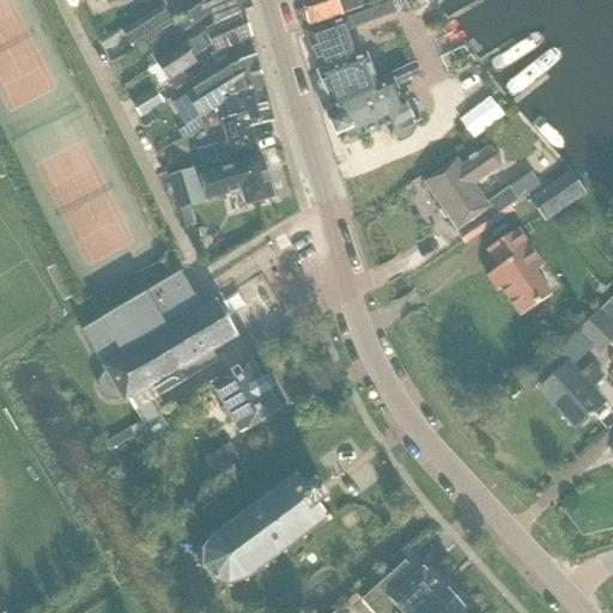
[(217,23),(252,7),(248,0),(210,0),(186,17),(178,22),(184,30),(213,11),(217,23)]
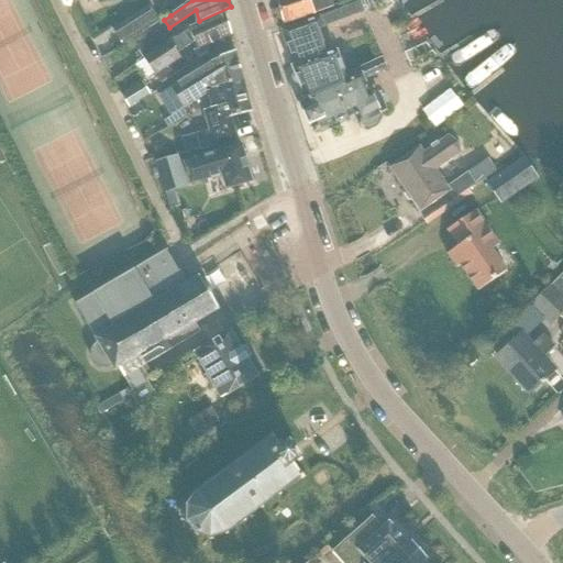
[(283,24),(313,14),(332,9),(329,0),(276,0),(278,8),(276,11),(278,20),(283,22),(283,24)]
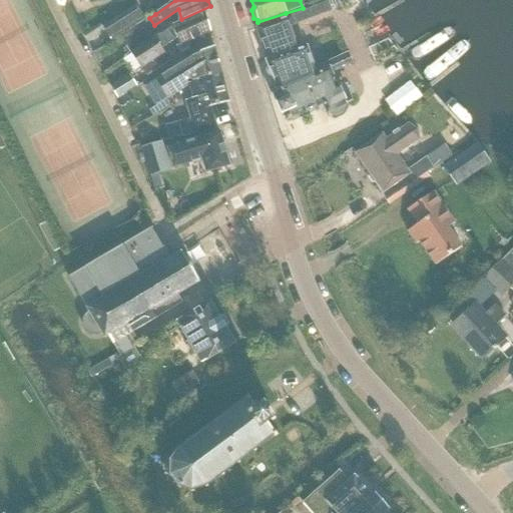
[(327,3),(291,16),(294,25),(330,11),(327,3)]
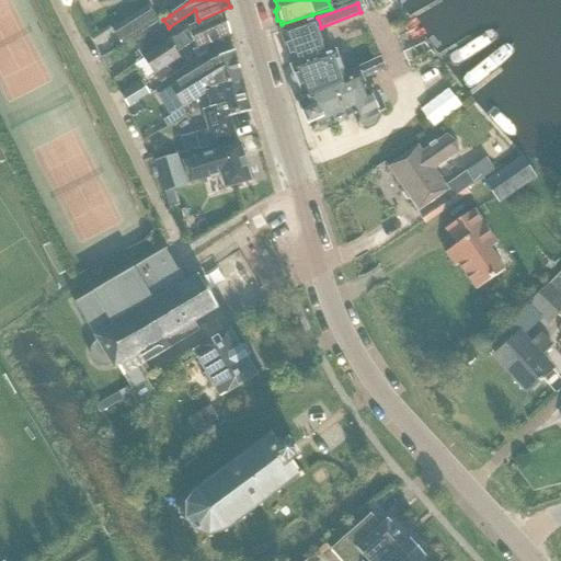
[(122,46),(145,32),(158,23),(148,8),(112,31),(122,46)]
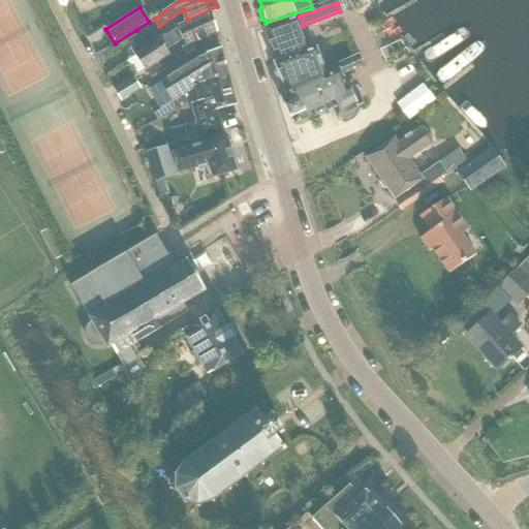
[(166,34),(173,45),(183,38),(187,47),(183,49),(186,54),(194,51),(191,44),(216,33),(211,12),(178,27),(166,34)]
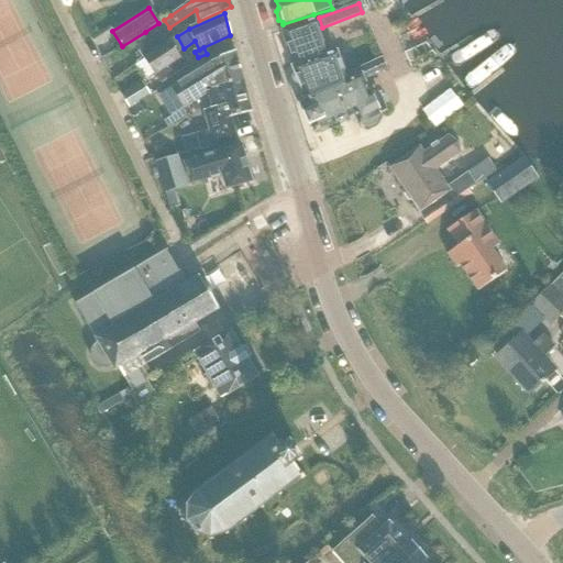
[(307,22),(280,31),(294,67),(290,67),(294,74),(291,78),(295,87),(300,89),(302,95),(300,96),(305,103),(301,105),(302,108),(300,109),(310,131),(312,130),(313,133),(353,116),(357,125),(362,124),(362,125),(367,128),(375,124),(376,119),(376,118),(379,116),(378,113),(370,95),(363,80),(386,69),(381,59),(345,76),(337,53),(320,58),(310,32),(307,22)]
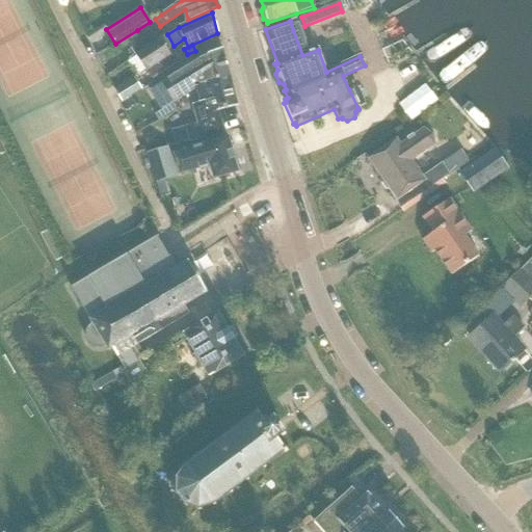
[(167,50),(174,46),(167,34),(157,41),(135,55),(147,72),(152,80),(176,62),(167,50)]
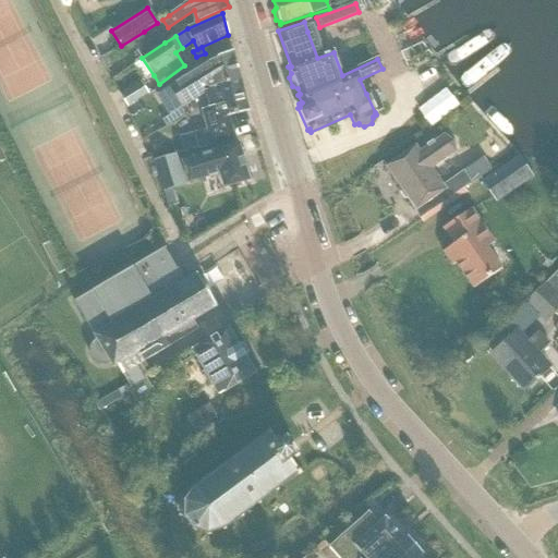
[(215,85),(240,81),(232,51),(208,62),(208,64),(169,88),(181,109),(202,94),(215,85)]
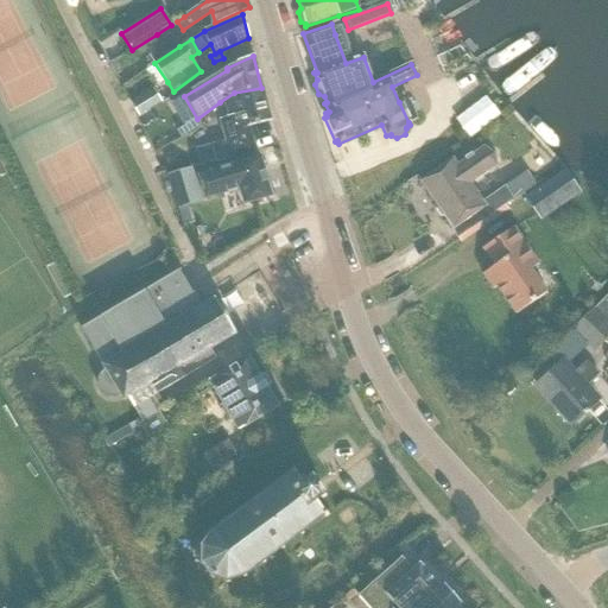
[(249,127),(271,121),(261,88),(234,93),(220,102),(223,119),(219,120),(223,141),(206,146),(209,163),(216,162),(255,152),(249,127)]
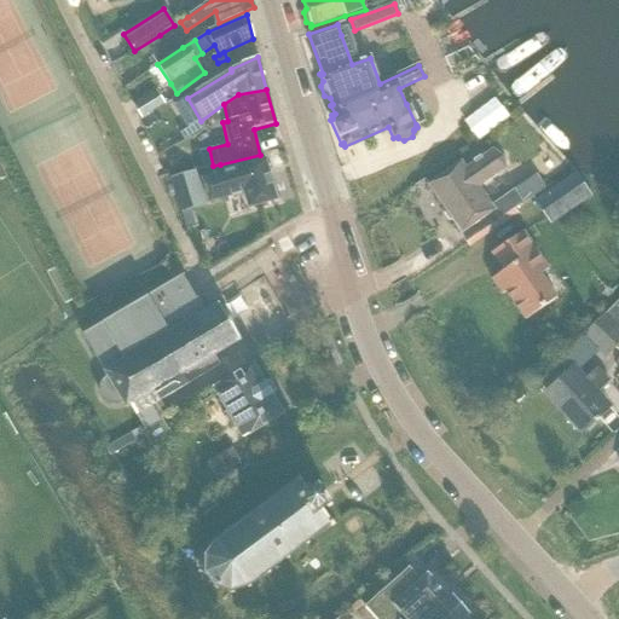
[(140,119),(163,105),(155,91),(132,105),(140,119)]
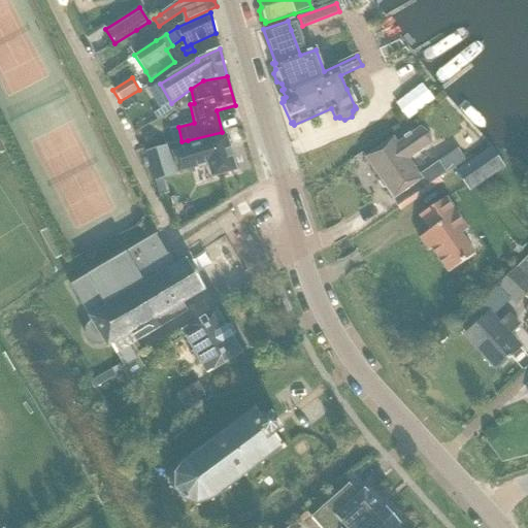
[(158,109),(152,113),(156,120),(172,108),(169,102),(158,109)]
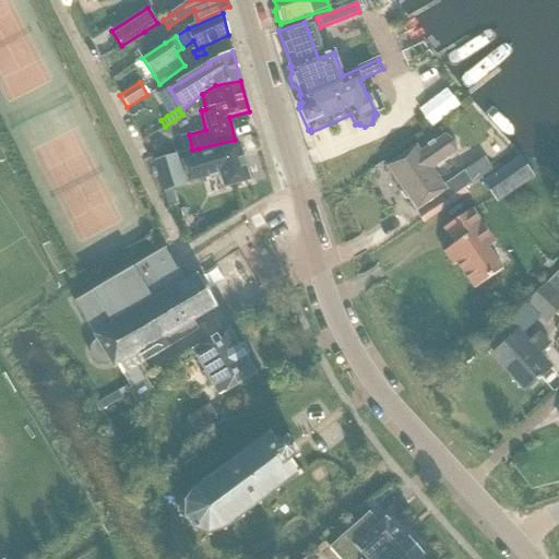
[(472,183),(463,170),(443,185),(432,169),(456,153),(454,141),(444,134),(433,142),(432,141),(427,145),(428,146),(420,151),(416,145),(384,167),(415,212),(444,191),(450,199),(472,183)]
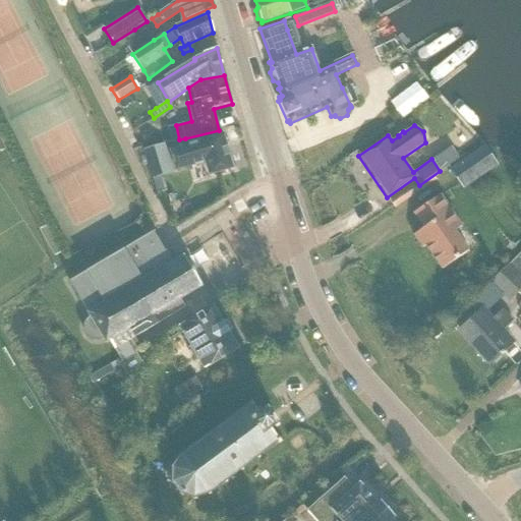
[(198,142),(170,151),(176,170),(205,162),(208,175),(232,168),(223,134),(198,141),(198,142)]
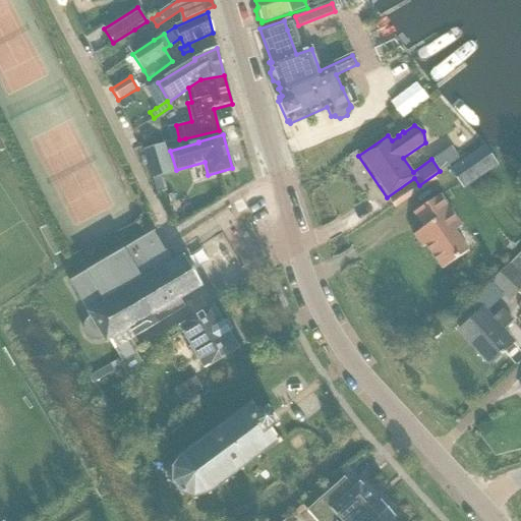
[(162,176),(172,173),(164,145),(142,151),(152,179),(155,179),(162,176)]
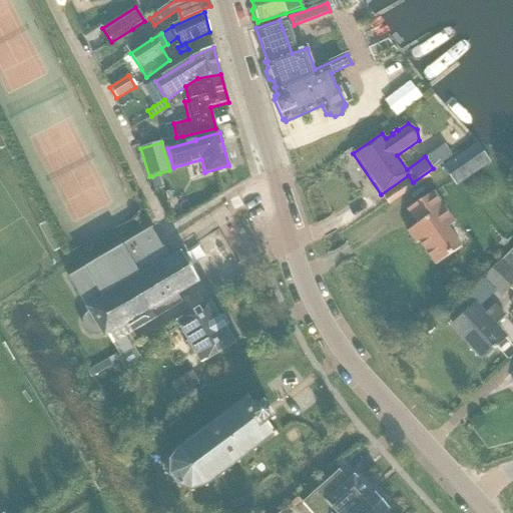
[(425,156),(433,168),(451,156),(443,144),(425,156)]
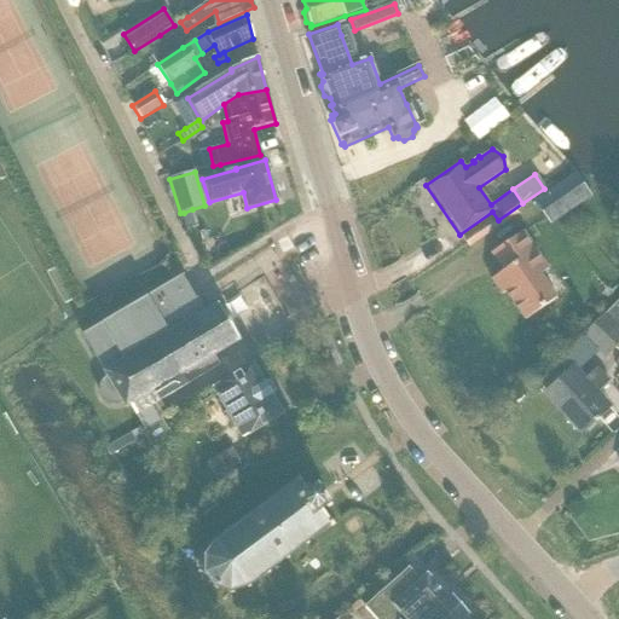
[(534,202),(549,223),(577,203),(570,192),(580,184),(576,175),(534,202)]
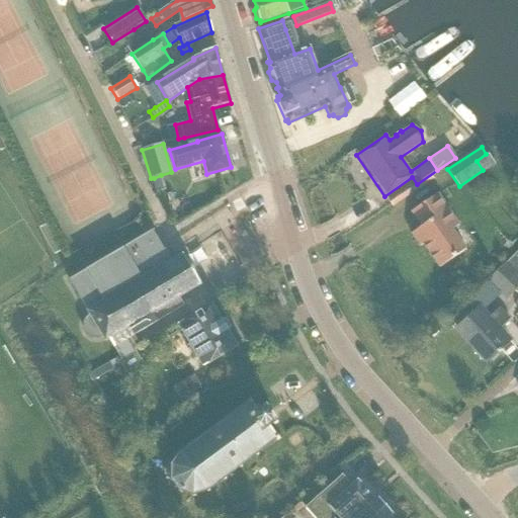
[(154,178),(151,178),(155,192),(159,191),(165,189),(161,175),(154,178)]
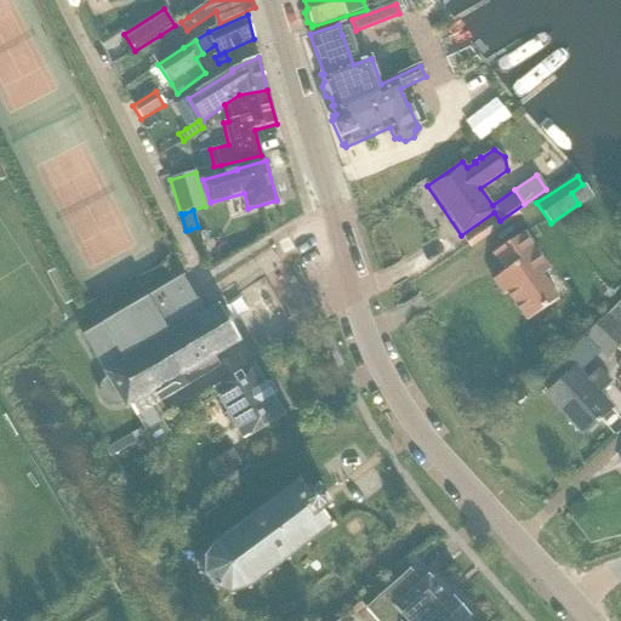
[(505,273),(493,280),(503,296),(507,294),(527,322),(558,300),(541,277),(550,271),(524,233),(493,255),(505,273)]
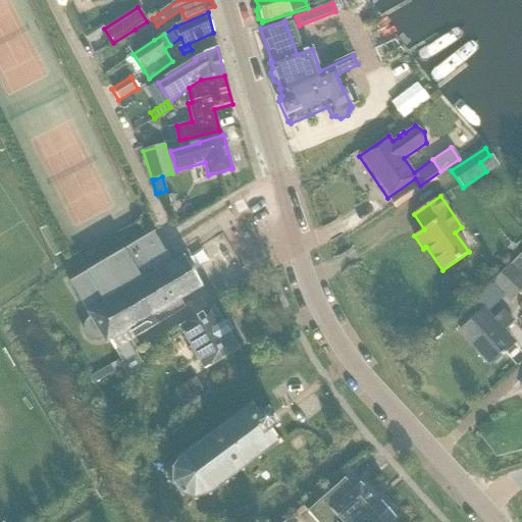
[(172,263),(166,252),(154,231),(69,283),(90,319),(86,322),(84,328),(85,333),(88,338),(92,342),(98,342),(103,341),(105,345),(109,343),(121,362),(134,355),(126,344),(135,338),(158,325),(157,324),(185,308),(180,300),(202,288),(184,256),(172,263)]
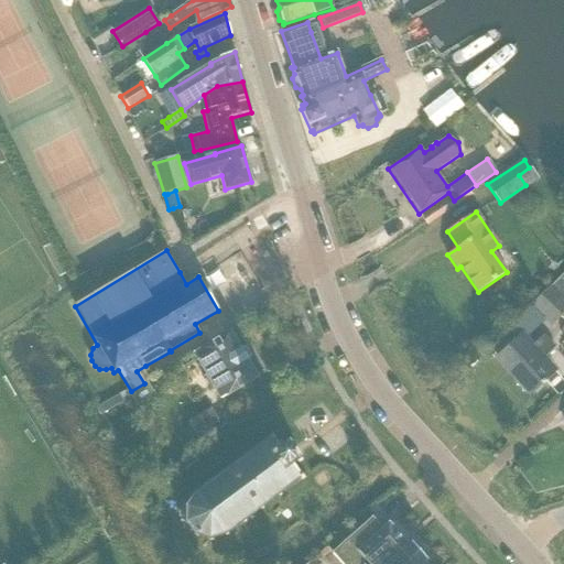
[(563,273),(551,288),(563,301),(563,273)]
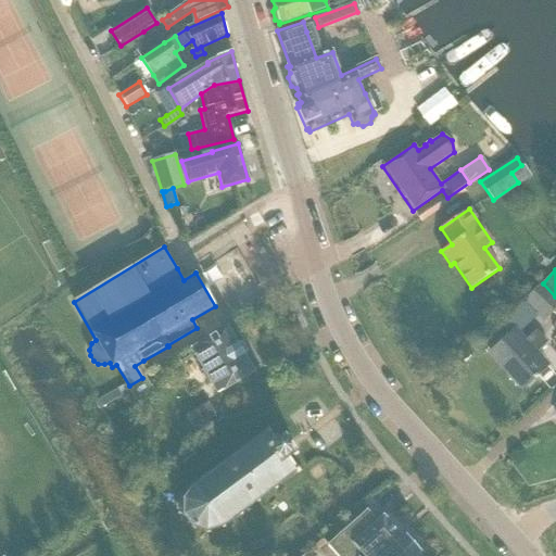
[(532,294),(525,302),(543,320),(543,319),(551,313),(555,306),(555,297),(543,283),(532,294)]
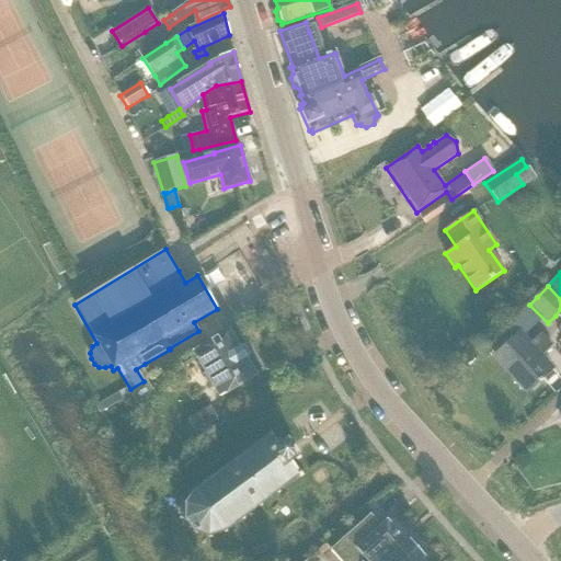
[(239,346),(229,330),(193,351),(220,398),(256,376),(245,357),(247,356),(240,345),(239,346)]
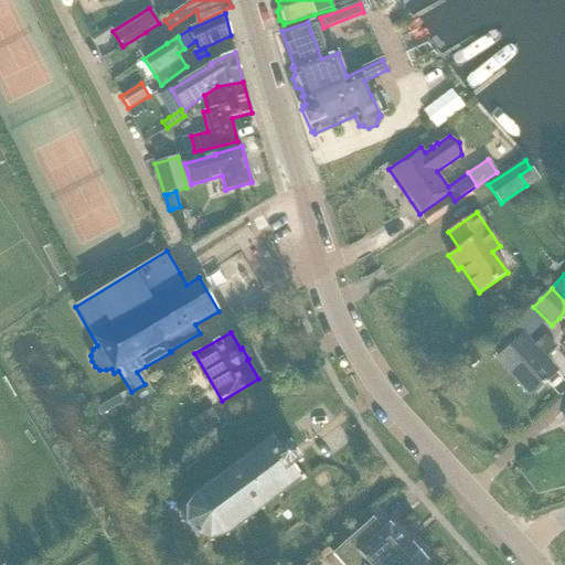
[(522,337),(498,359),(531,395),(555,372),(544,360),(555,349),(544,337),(532,347),(522,337)]
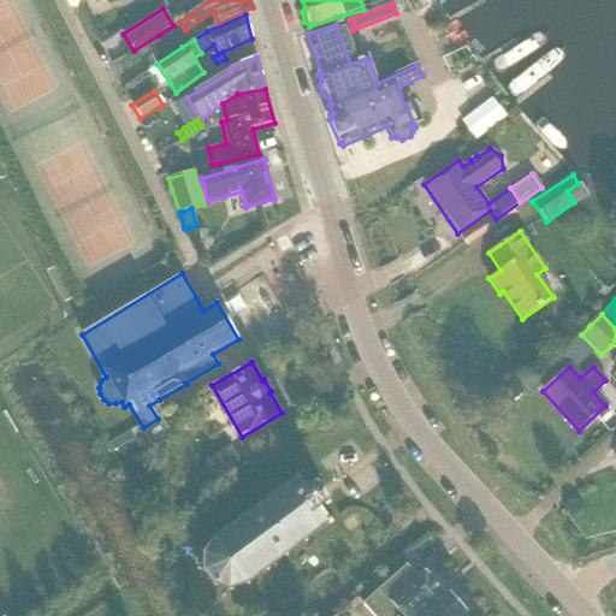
[(159,400),(149,406),(158,419),(166,414),(159,400)]
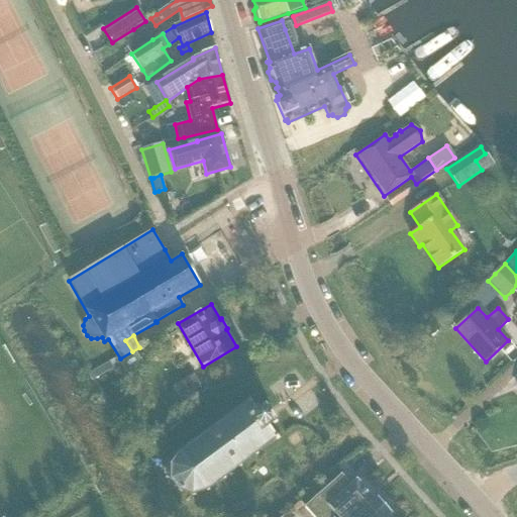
[(132,352),(132,351),(120,358),(121,359),(118,360),(125,373),(141,363),(134,351),(132,352)]
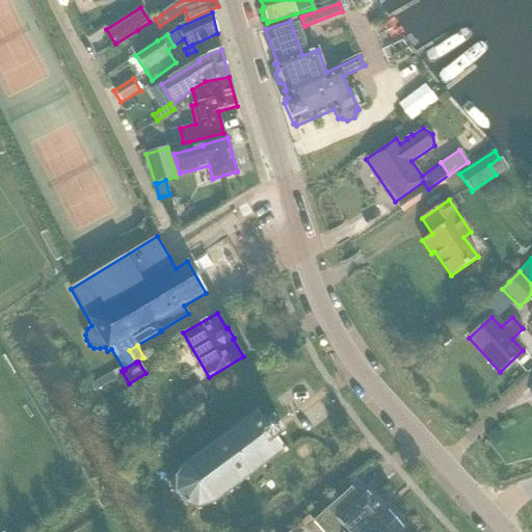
[(185,410),(207,397),(200,387),(179,399),(185,410)]
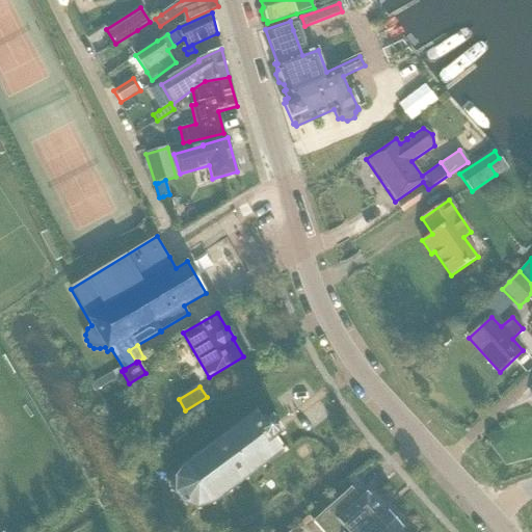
[(265,426),(258,417),(258,416),(260,415),(257,411),(253,415),(255,417),(237,429),(236,427),(233,429),(235,431),(220,442),(219,440),(216,442),(218,444),(203,455),(201,452),(198,454),(200,457),(186,467),(185,464),(182,467),(183,469),(178,478),(175,478),(175,481),(177,481),(176,490),(174,491),(175,495),(178,494),(184,503),(183,505),(186,507),(187,505),(197,507),(197,510),(201,510),(201,507),(210,505),(212,508),(215,506),(213,504),(228,494),(229,496),(232,494),(230,491),(245,480),(246,482),(249,480),(248,478),(262,468),(264,470),(266,468),(265,466),(282,453),(283,455),(287,452),(285,448),(282,450),(274,440),(280,435),(281,437),(285,434),(282,430),(281,431),(273,422),(274,421),(272,418),(268,421),(270,422),(265,426)]
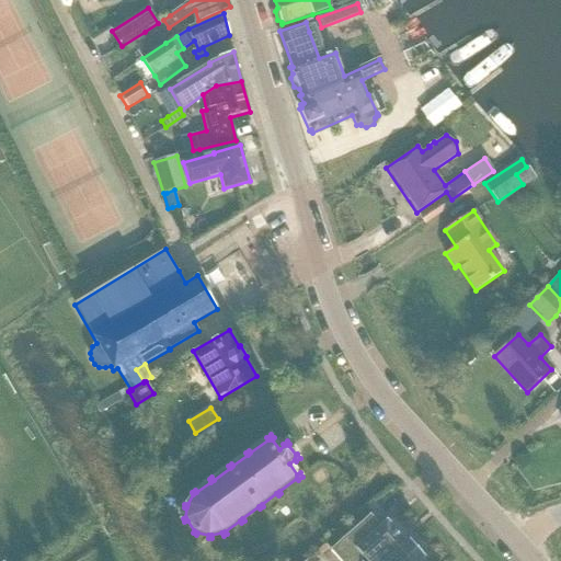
[(380,527),(370,516),(331,549),(341,560),(419,560),(424,557),(410,540),(407,544),(387,522),(380,527)]
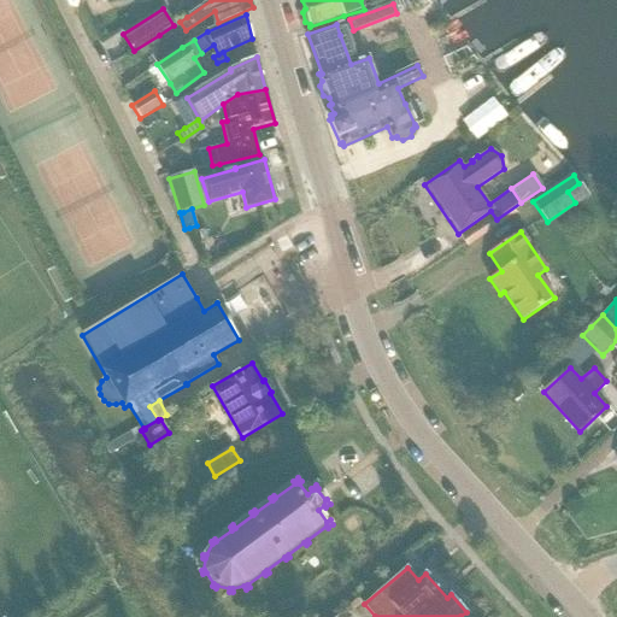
[(346,616),(345,615),(359,603),(357,599),(335,616),(346,616)]
